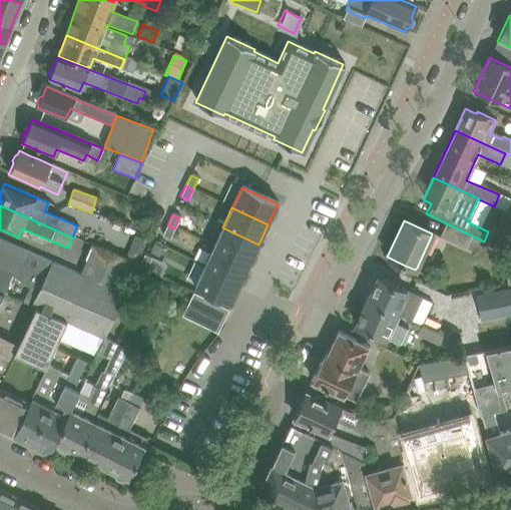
[(484,241),(455,227),(454,228),(446,224),(439,238),(477,257),(484,241)]
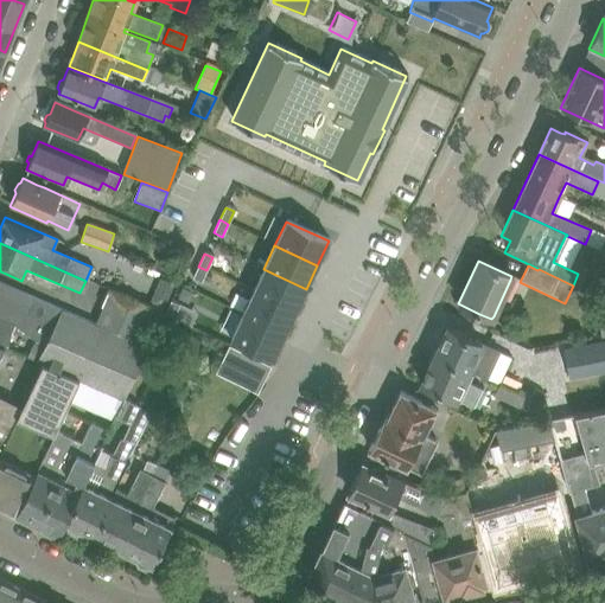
[(198,267),(192,278),(201,283),(207,270),(198,267)]
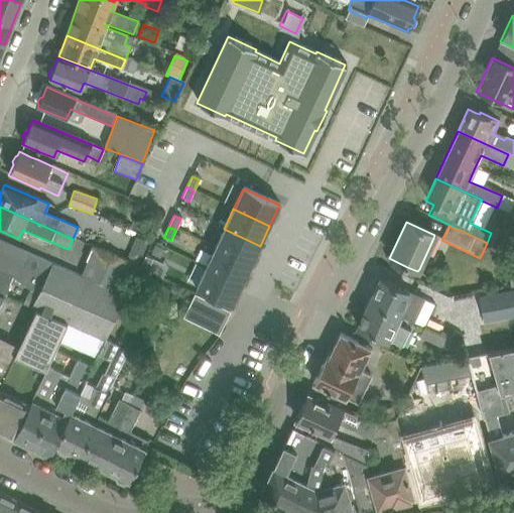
[(260,246),(224,229),(215,248),(251,265),(260,246)]
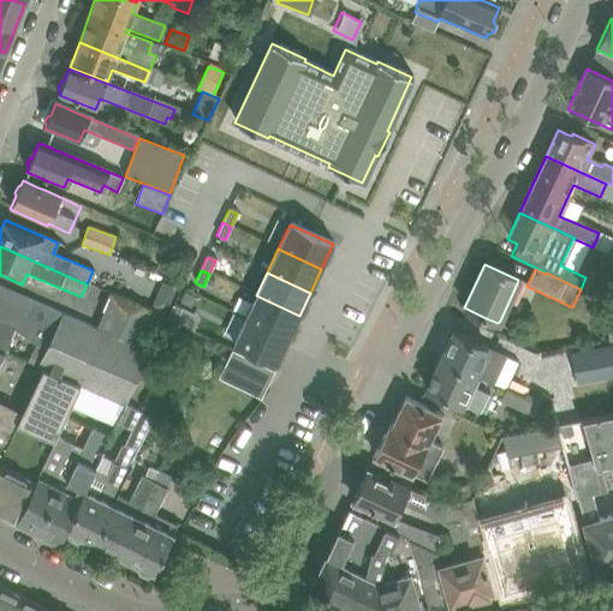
[(124,407),(149,354),(117,340),(0,288),(0,323),(15,329),(19,331),(19,333),(35,345),(28,364),(42,370),(78,385),(77,387),(124,407)]
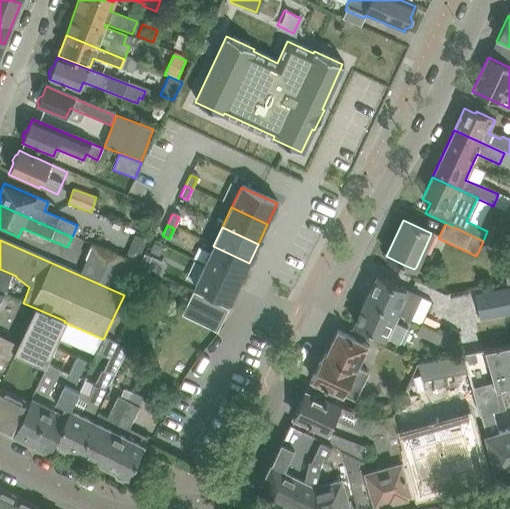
[(92,246),(86,259),(104,267),(97,283),(124,295),(138,266),(125,260),(92,246)]
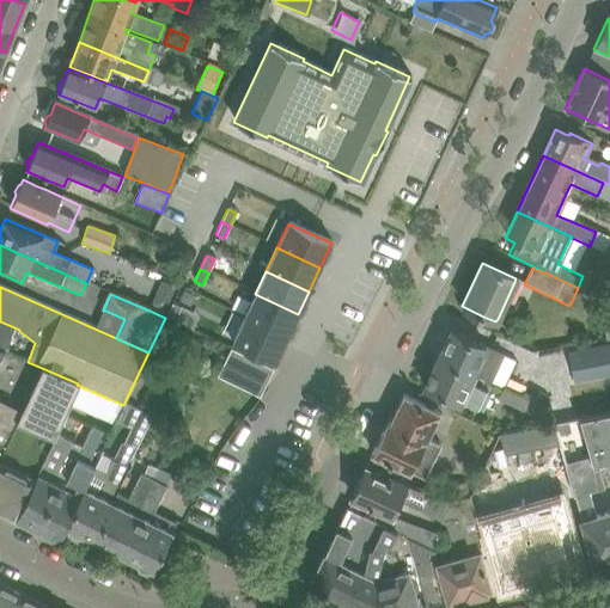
[(298,314),(255,294),(244,318),(286,338),(298,314)]
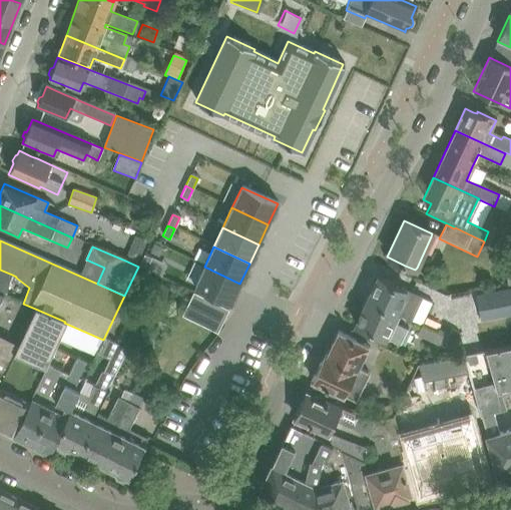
[(151,259),(143,256),(138,267),(145,270),(151,259)]
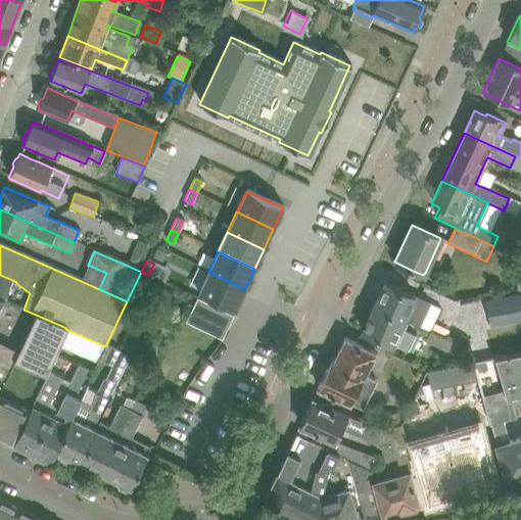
[(244,289),(208,272),(198,293),(235,310),(244,289)]
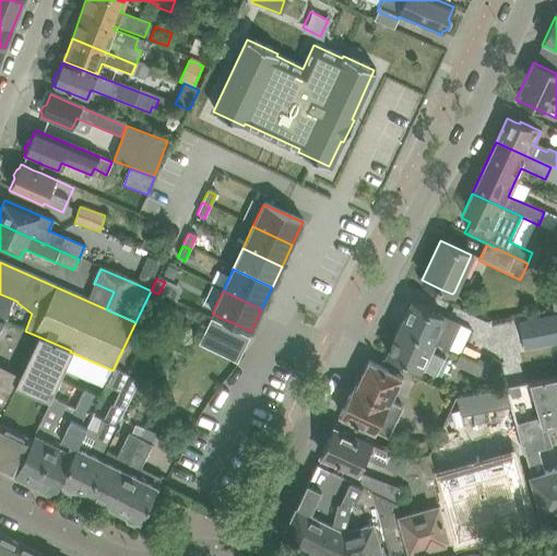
[(0,319),(3,321),(13,299),(0,294),(0,319)]
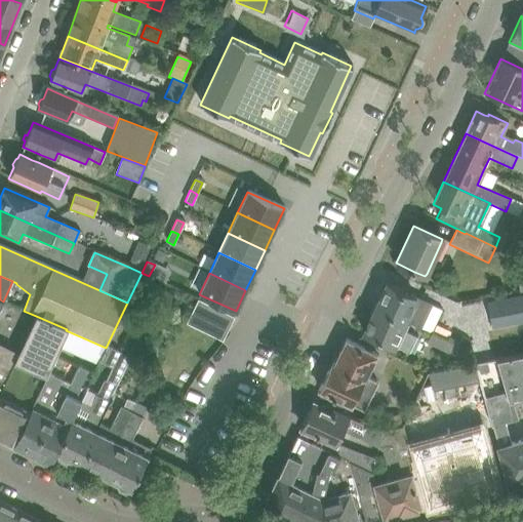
[(419,329),(431,306),(386,285),(375,308),(409,324),(419,329)]
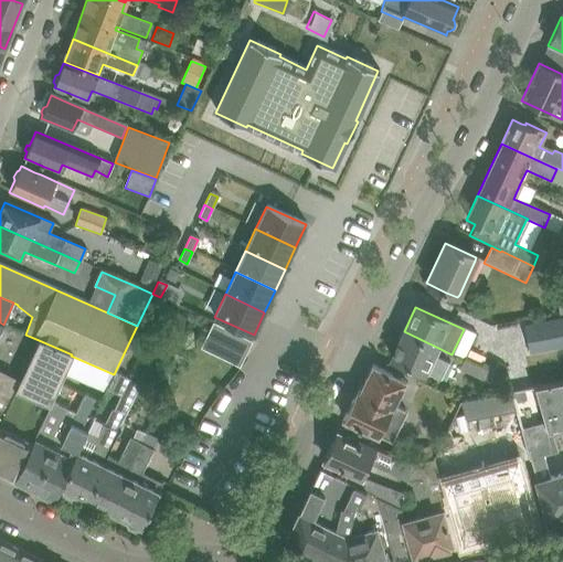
[(562,318),(526,326),(531,353),(562,347),(562,318)]
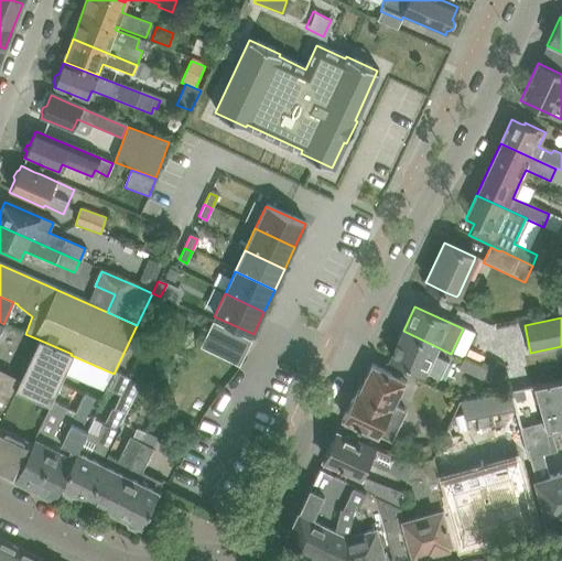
[(250,342),(213,323),(201,348),(213,354),(217,344),(242,357),(250,342)]
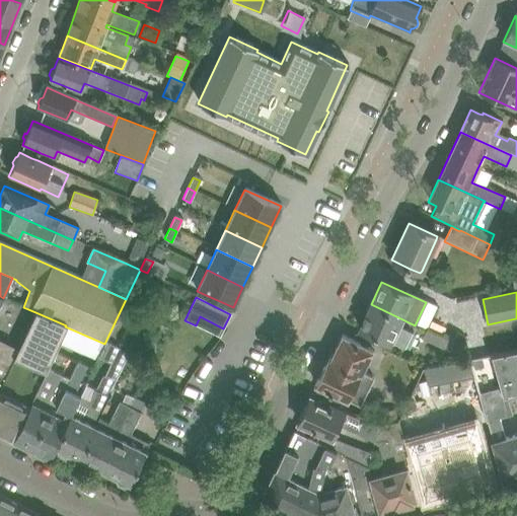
[(399,328),(404,320),(371,304),(359,329),(392,345),(404,350),(412,335),(399,328)]
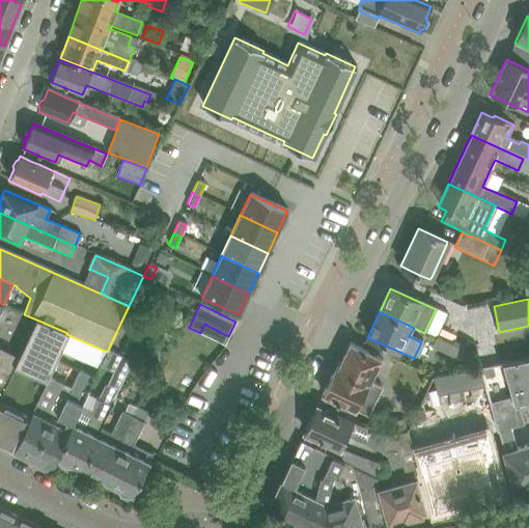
[(0,443),(14,450),(48,380),(47,380),(59,353),(66,334),(67,333),(36,320),(19,358),(20,358),(16,367),(0,396),(0,443)]
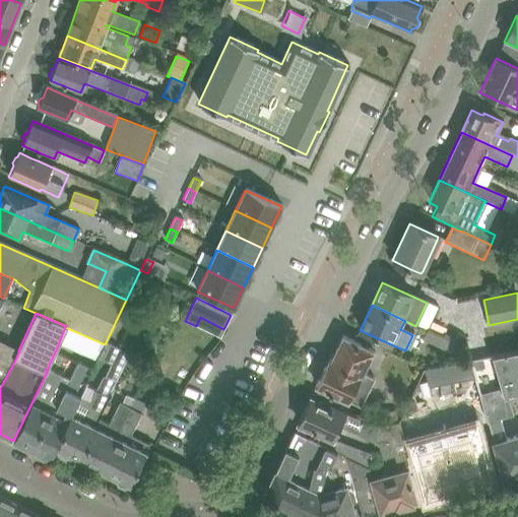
[(65,327),(58,345),(96,362),(105,344),(65,327)]
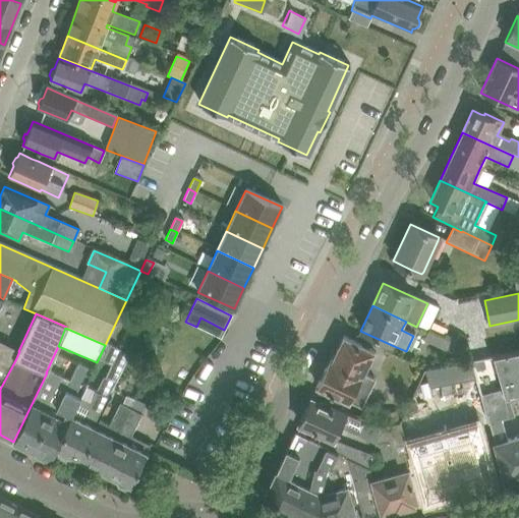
[(443,339),(427,332),(423,340),(439,347),(443,339)]
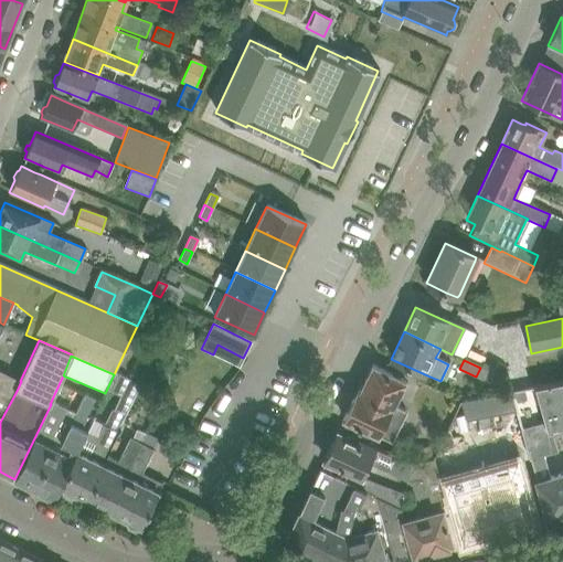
[(405,383),(392,377),(372,367),(359,393),(392,409),(394,406),(405,383)]
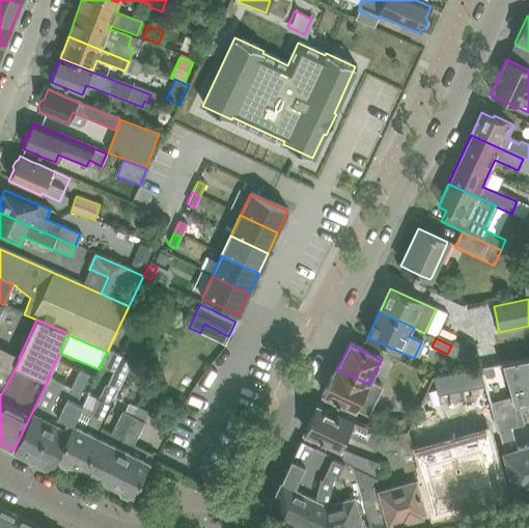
[(0,396),(20,358),(19,358),(0,348),(0,396)]
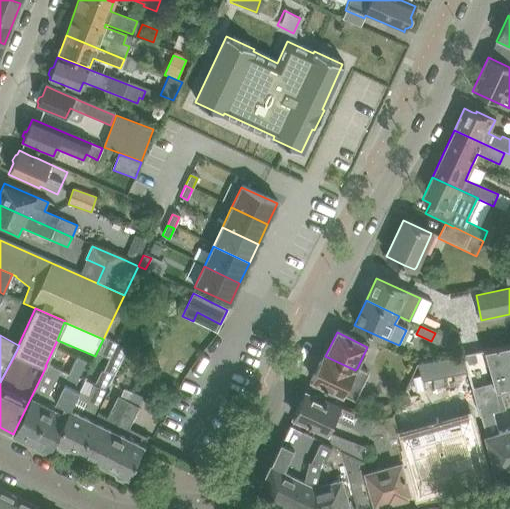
[(493,383),(472,389),(486,438),(490,452),(495,471),(509,467),(509,430),(509,431),(497,434),(491,413),(503,410),(498,393),(509,389),(509,347),(509,345),(484,352),(493,383)]
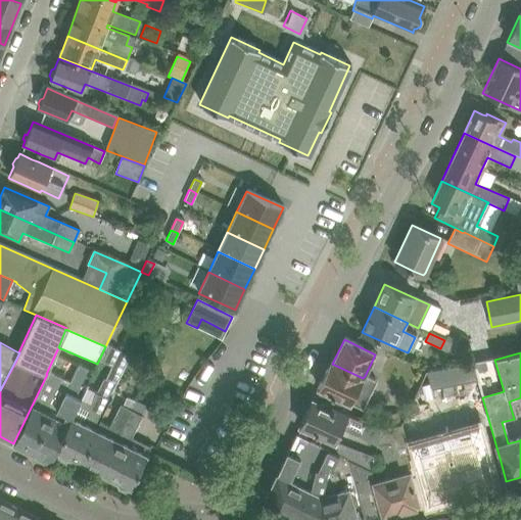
[(376,381),(365,376),(363,378),(332,364),(329,371),(327,370),(317,388),(322,390),(318,399),(338,409),(341,403),(349,406),(350,404),(363,410),(376,381)]
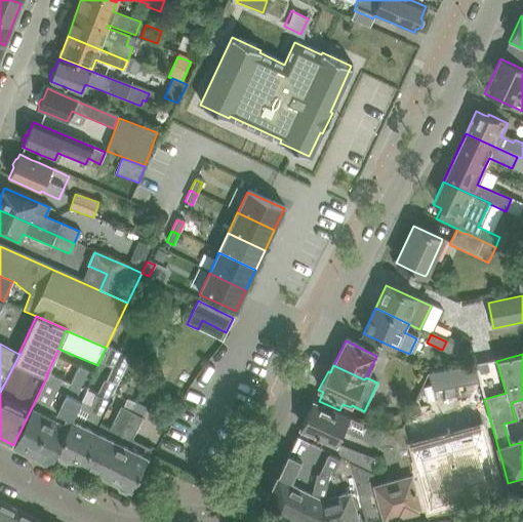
[(474,365),(427,374),(437,408),(484,399),(474,365)]
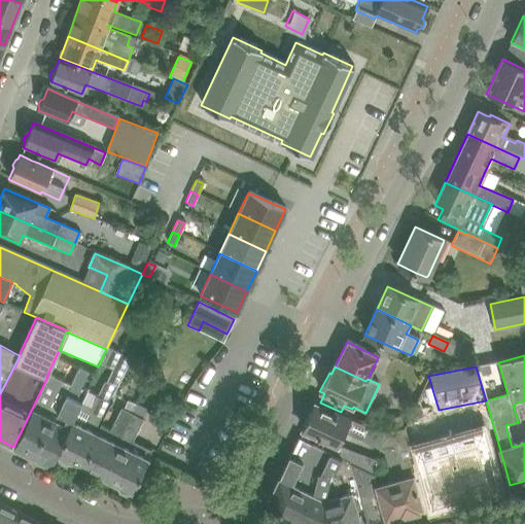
[(56,454),(86,392),(88,389),(88,388),(94,375),(79,369),(71,387),(47,377),(13,447),(50,465),(56,454)]
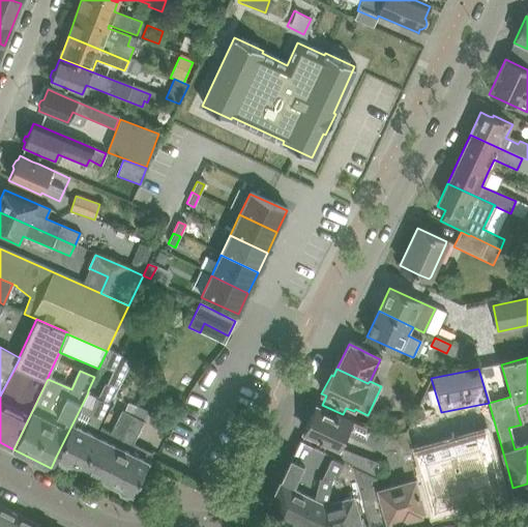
[(69,464),(81,469),(101,479),(133,417),(121,412),(111,434),(100,429),(97,436),(93,434),(115,389),(105,383),(91,411),(81,406),(56,457),(58,458),(59,462),(65,465),(69,464)]
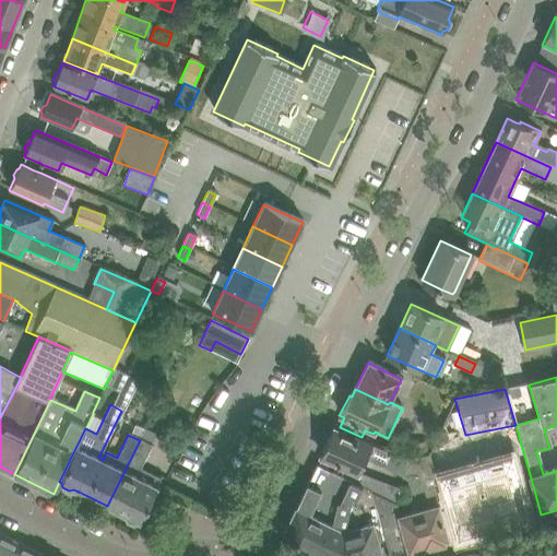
[(320,456),(316,464),(331,472),(335,462),(357,473),(366,456),(403,474),(404,474),(406,460),(407,460),(362,437),(340,427),(334,425),(320,456)]
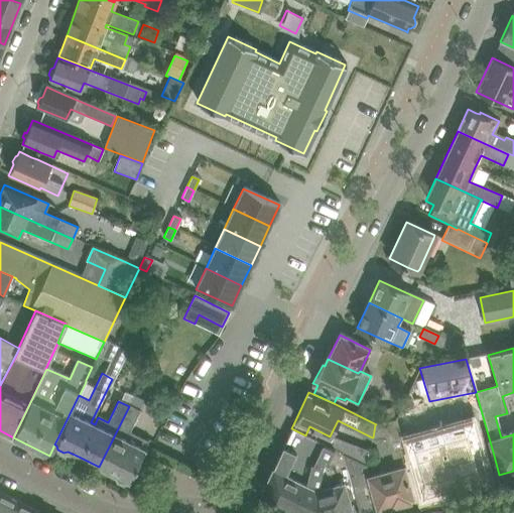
[(139,411),(129,406),(99,467),(115,475),(117,479),(122,482),(126,480),(128,482),(148,441),(147,441),(143,449),(130,441),(131,439),(127,436),(139,411)]
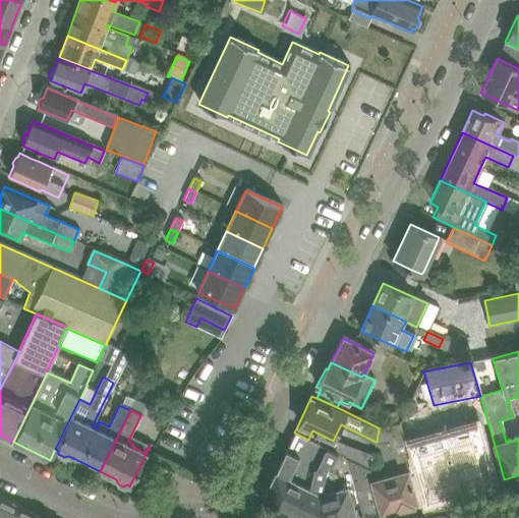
[(412,471),(407,452),(399,423),(381,428),(380,428),(379,428),(377,442),(376,442),(376,445),(389,441),(399,473),(371,481),(370,479),(370,470),(370,468),(345,456),(358,503),(362,517),(372,517),(382,514),(382,512),(394,509),(395,511),(412,506),(411,504),(415,503),(407,472),(412,471)]
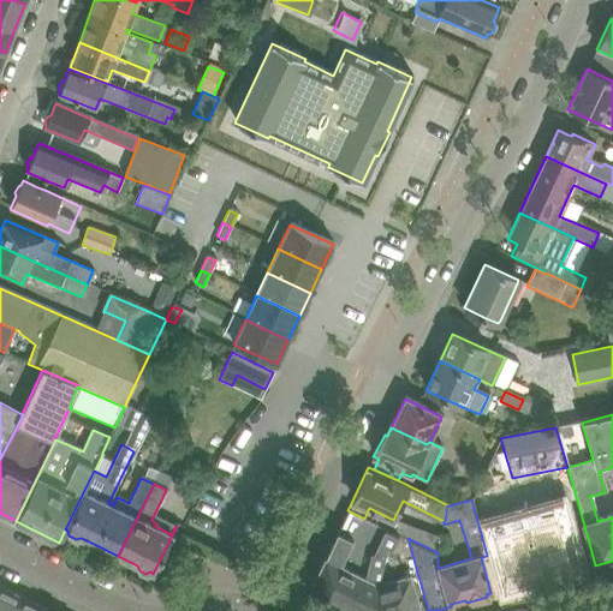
[(563,501),(483,522),(503,592),(535,583),(535,585),(536,583),(537,589),(551,586),(548,580),(549,580),(549,579),(582,570),(563,501)]
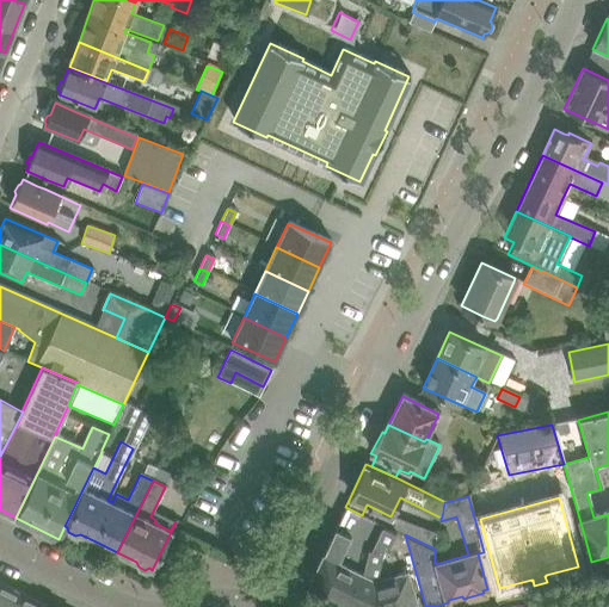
[(389,545),(397,531),(362,515),(345,507),(308,586),(308,588),(312,595),(334,606),(382,606),(375,577),(385,543),(389,545)]
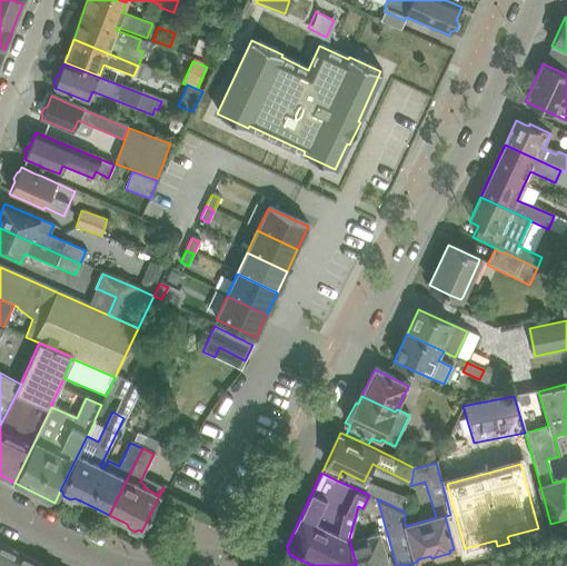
[(388,565),(385,552),(391,549),(377,498),(369,495),(362,508),(358,506),(349,538),(356,565),(388,565)]
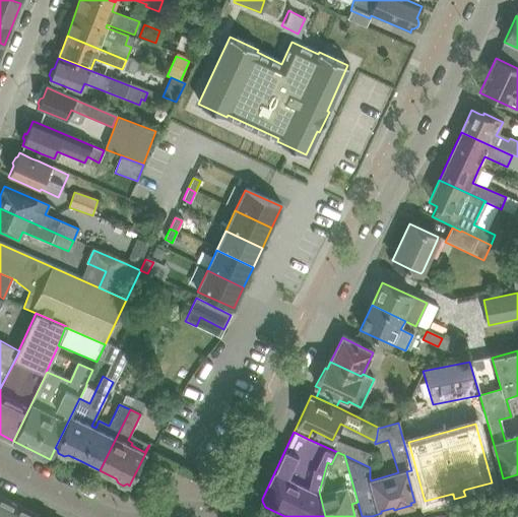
[(38,516),(0,498),(0,516),(38,516)]
